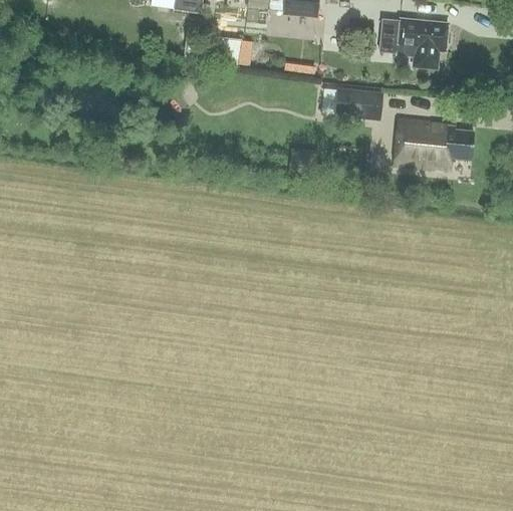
[(202,8),(203,0),(179,0),(178,5),(202,8)]
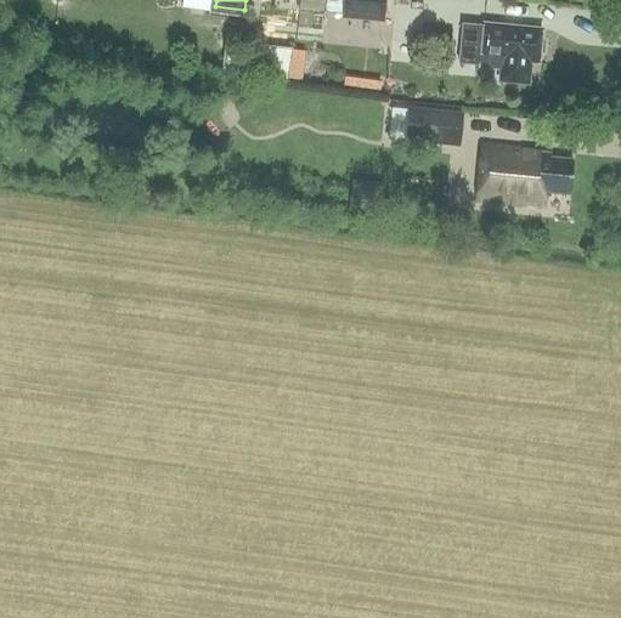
[(384,20),(385,0),(327,0),(326,4),(323,4),(323,10),(342,11),(342,16),(384,20)]
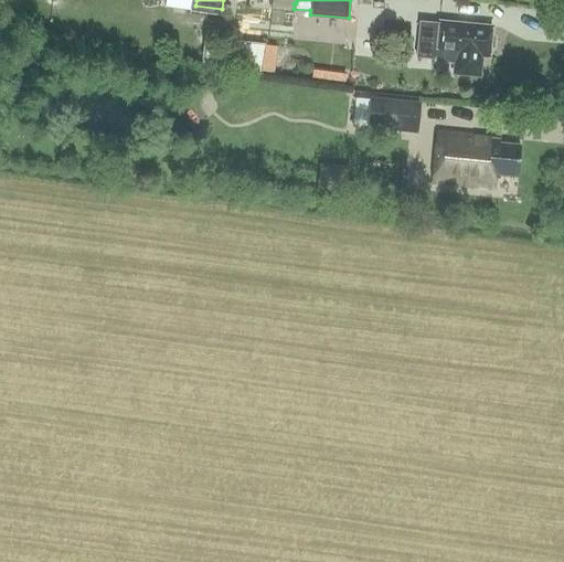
[(442,21),(442,23),(422,21),(418,56),(437,57),(437,60),(456,62),(456,73),(482,75),(483,55),(491,55),(491,48),(495,45),(496,35),(493,34),(493,25),(442,21)]
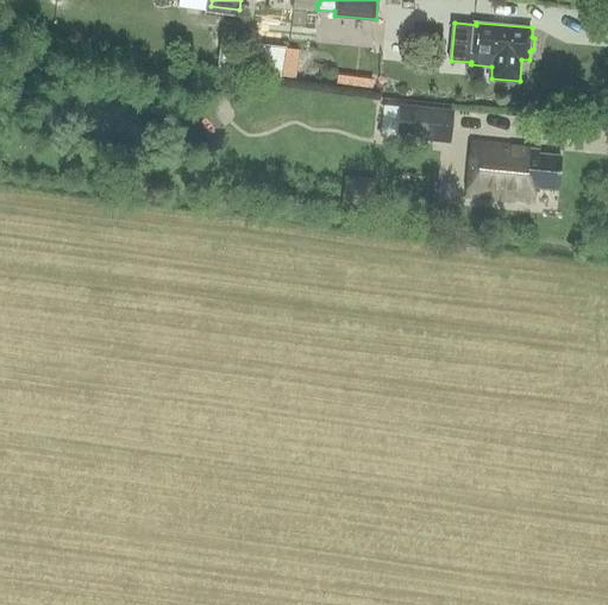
[(451,142),(455,108),(401,104),(397,136),(451,142)]
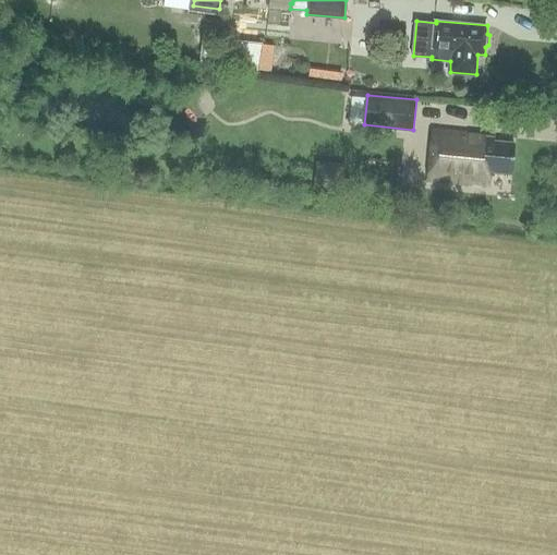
[(513,175),(517,143),(496,141),(496,136),(472,134),(472,132),(435,129),(430,179),(492,185),(493,172),(513,175)]
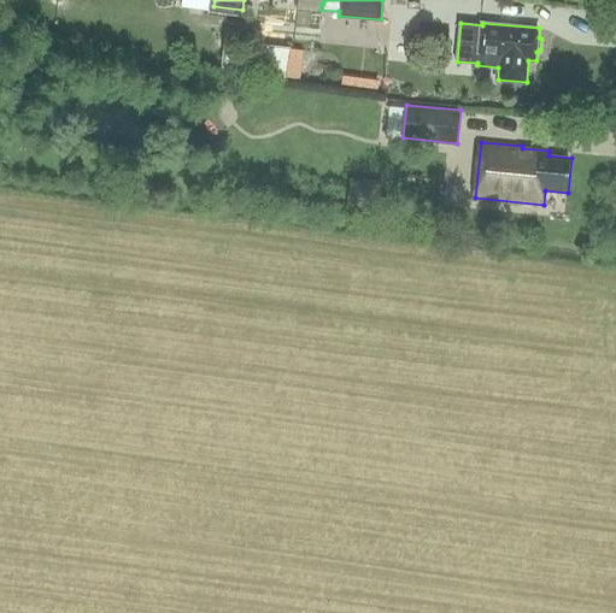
[(350,175),(348,199),(381,200),(381,177),(350,175)]
